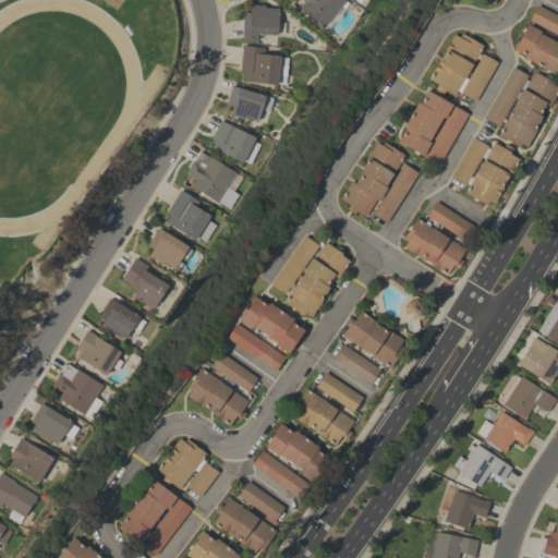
[(344,0),(349,3),(341,12),(340,16),(339,19),(338,20),(334,22),(326,31),(322,27),(322,26),(299,7),(303,1),(301,0),(344,0)]
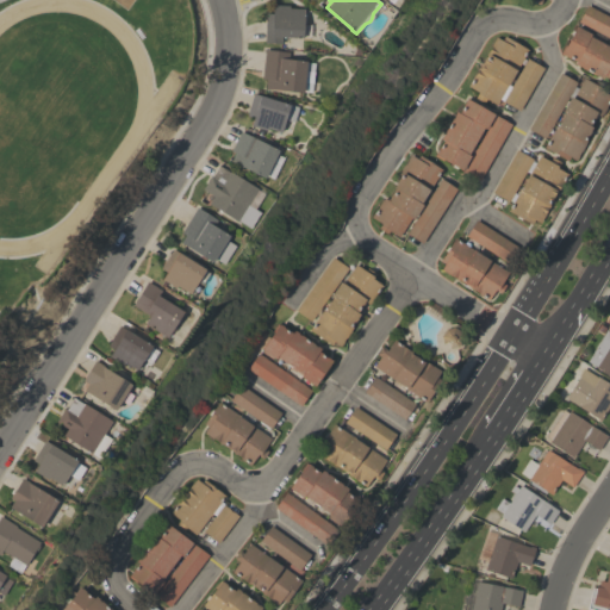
[(310,25),(310,37),(281,36),(281,43),(263,42),(265,13),(272,13),(272,5),(290,5),(288,7),(304,8),(303,24),(310,25)]
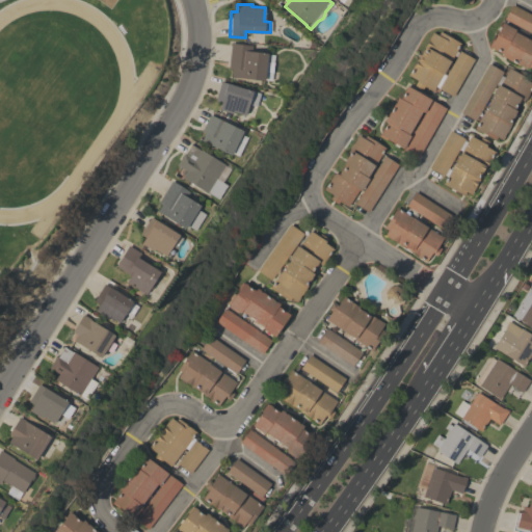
[(531,15),(531,33),(504,19),(511,4),(531,15)]
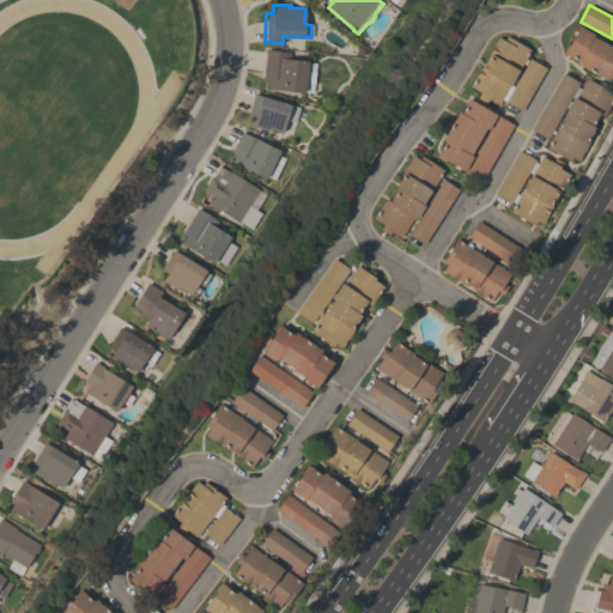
[(593,34),(592,36),(612,47),(612,79),(606,77),(605,79),(577,65),(578,61),(563,53),(568,43),(569,44),(578,26),(593,34)]
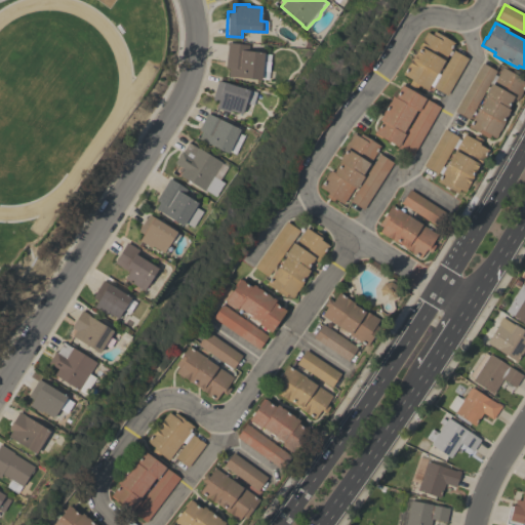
[(446,94),(430,85),(427,89),(418,84),(416,88),(408,83),(411,79),(402,74),(417,48),(427,32),(432,35),(434,31),(454,42),(437,73),(439,74),(453,50),(468,58),(446,94)]
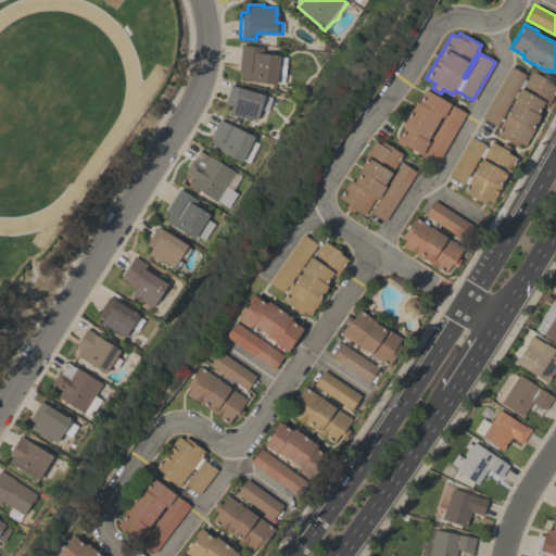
[(241,45),(262,47),(261,52),(278,53),(278,54),(279,54),(279,57),(286,57),(283,77),(277,76),(276,84),(241,79),(242,72),(238,72),(241,45)]
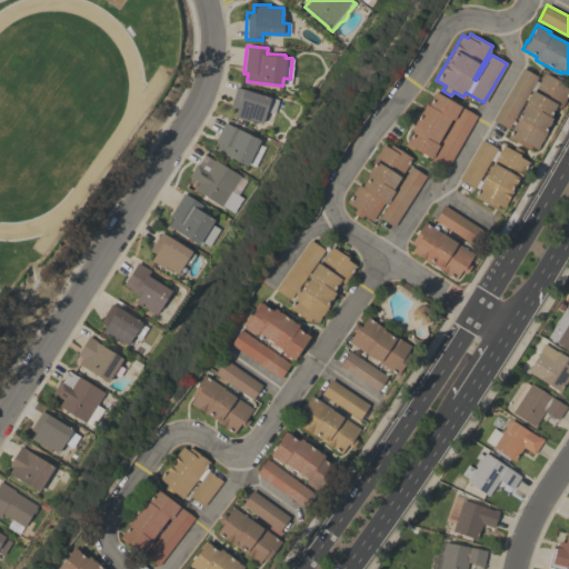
[(522,68),(537,77),(507,129),(492,120),(522,68)]
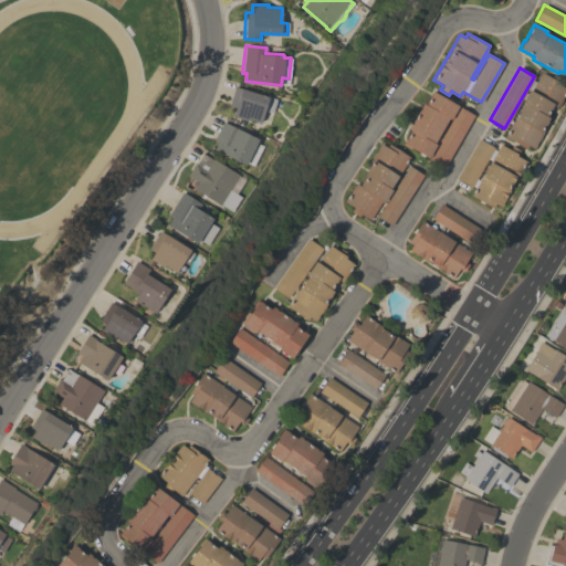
[(549,77),(552,74),(559,80),(558,82),(565,86),(565,88),(556,108),(553,106),(547,116),(551,118),(532,153),(504,136),(515,115),(516,116),(523,104),(521,103),(528,90),(531,91),(541,72),(549,77)]
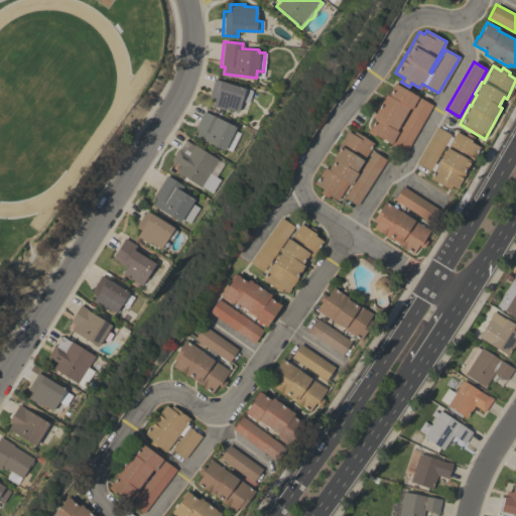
[(252,91),(248,103),(241,101),(238,112),(226,108),(225,110),(212,106),(214,99),(208,97),(214,79),(252,91)]
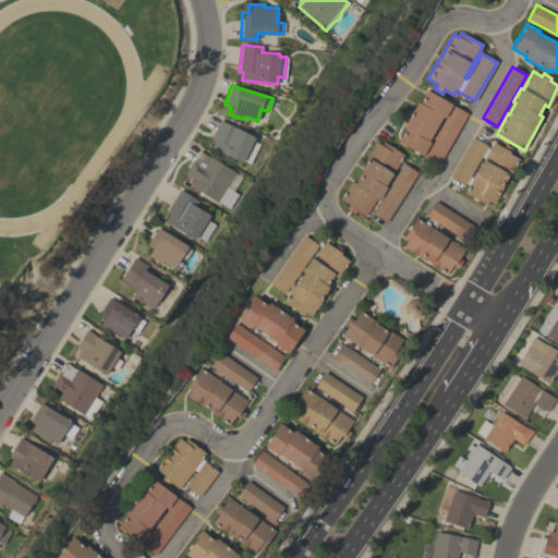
[(405,129),(402,126),(409,116),(408,116),(417,101),(419,104),(424,95),(423,94),(426,89),(451,104),(444,118),(441,117),(428,141),(429,142),(422,156),(405,146),(404,147),(397,142),(405,129)]
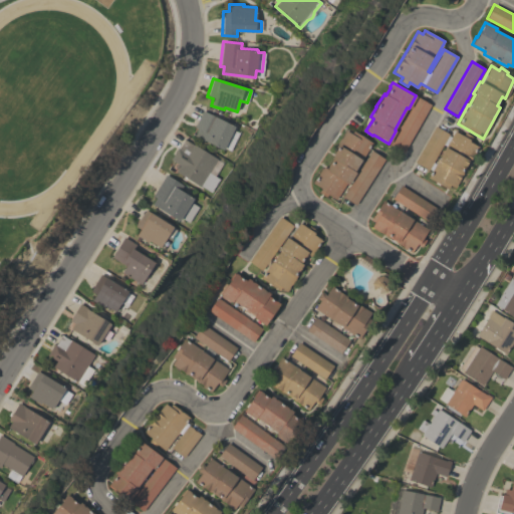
[(417,96),(431,104),(404,152),(390,144),(417,96)]
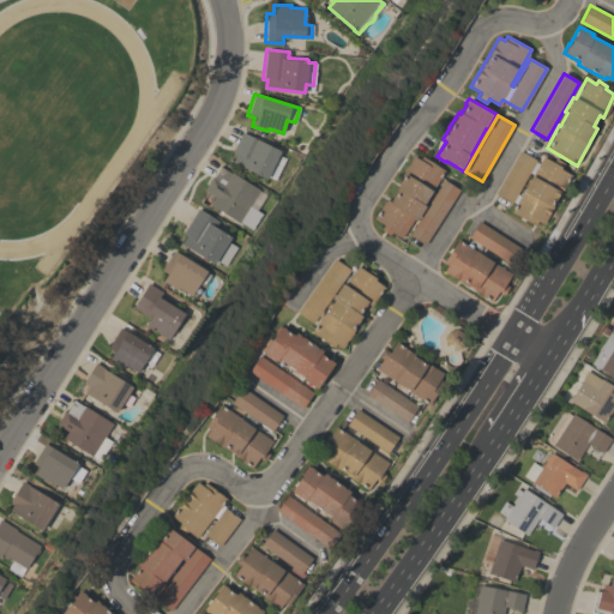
[(281,151),(278,156),(286,160),(281,170),(278,169),(274,180),(268,176),(266,179),(232,162),(235,154),(233,151),(241,132),(281,151)]
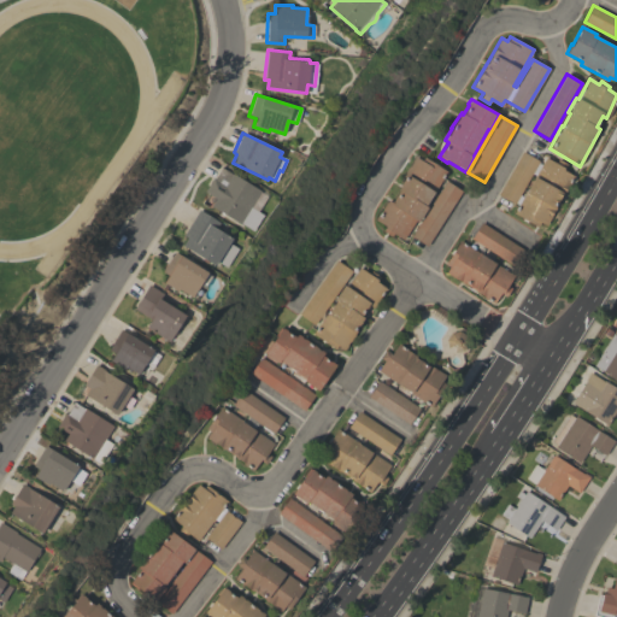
[(522,151),(538,160),(513,204),(497,194),(522,151)]
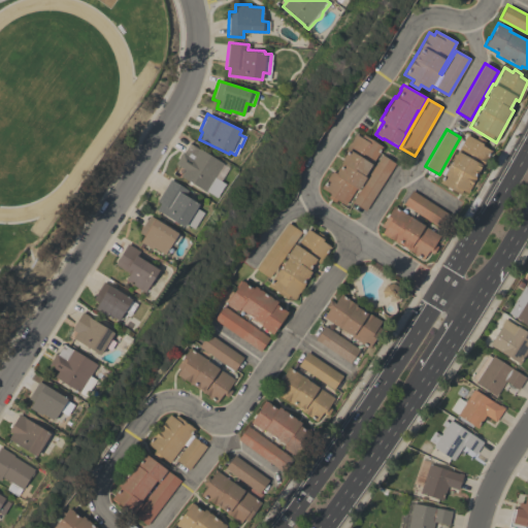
[(332,170),(334,172),(341,163),(340,162),(347,152),(344,151),(347,147),(345,147),(355,134),(360,137),(362,134),(382,147),(371,163),(371,164),(364,175),(366,176),(357,190),(355,188),(344,204),(336,199),(334,202),(327,197),(329,194),(321,188),(332,170)]
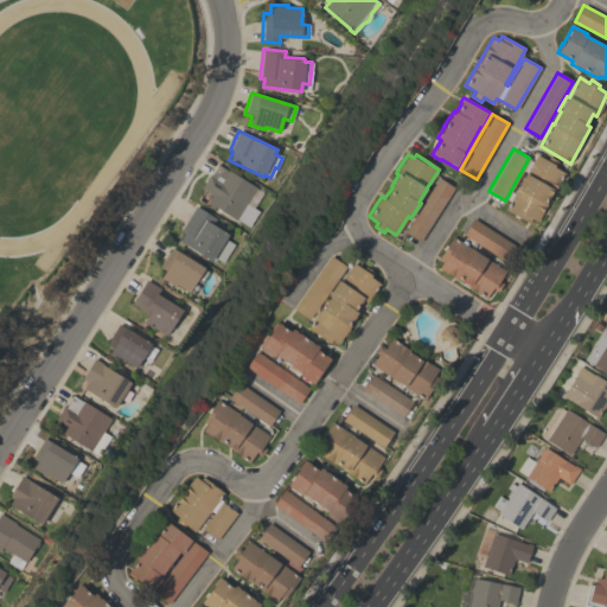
[(536,154),(547,160),(548,157),(557,163),(555,167),(563,172),(560,178),(561,178),(544,205),(545,206),(536,222),(530,218),(528,223),(504,210),(536,154)]
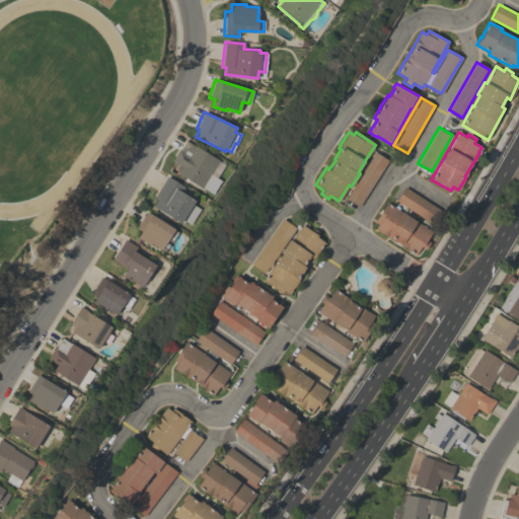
[(195,146),(195,145),(219,160),(218,161),(224,164),(216,177),(220,180),(212,194),(202,188),(202,189),(177,172),(180,166),(173,161),(187,141),(195,146)]
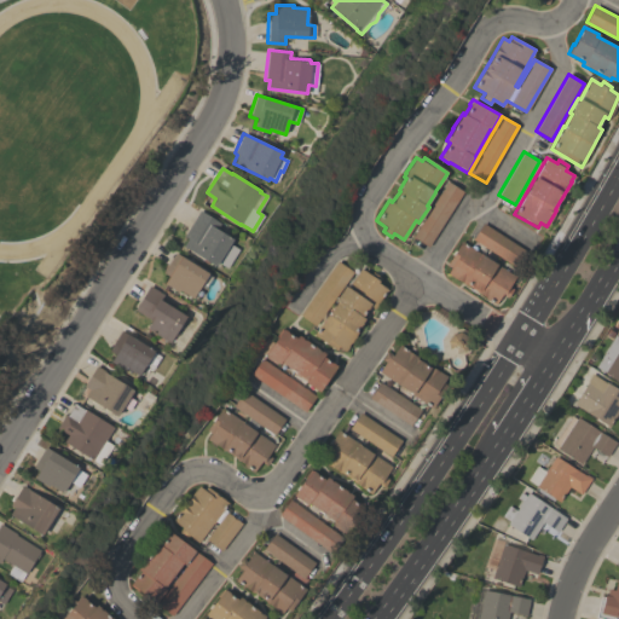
[(447,181),(463,191),(427,247),(411,237),(447,181)]
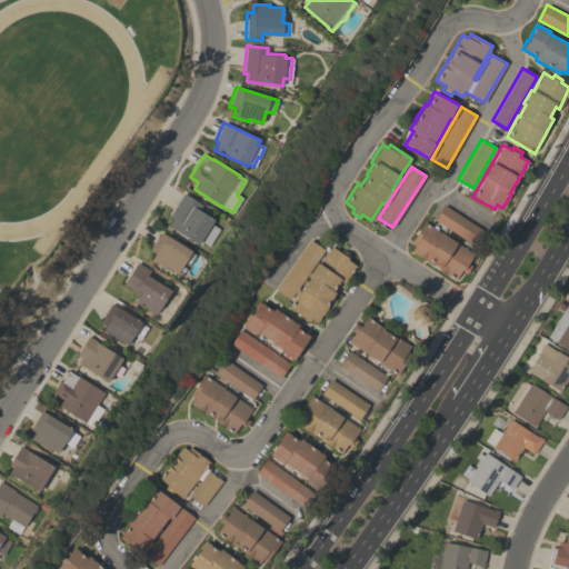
[(183,193),(202,205),(199,210),(213,219),(211,225),(219,229),(208,246),(200,241),(198,245),(168,226),(172,219),(169,217),(183,193)]
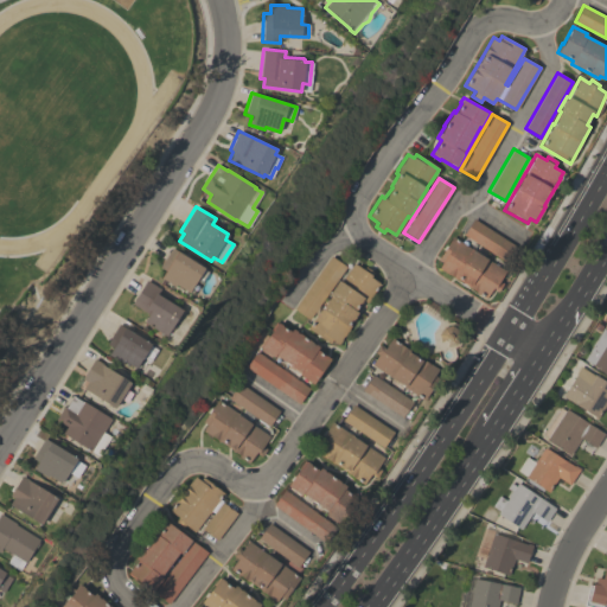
[(513,246),(504,261),(462,235),(473,218),(513,246)]
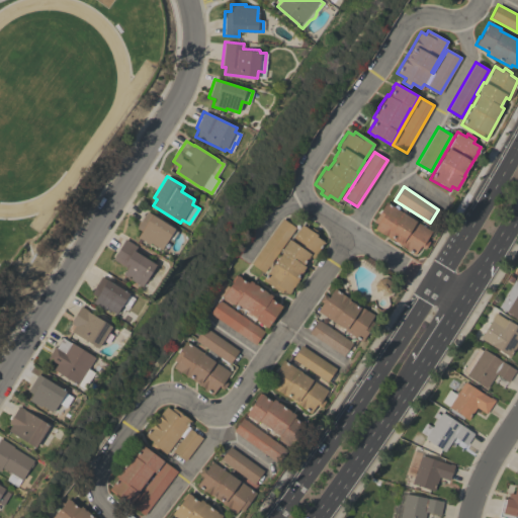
[(431,232),(426,240),(429,242),(424,249),(420,246),(414,254),(374,229),(377,224),(373,221),(385,201),(431,232)]
